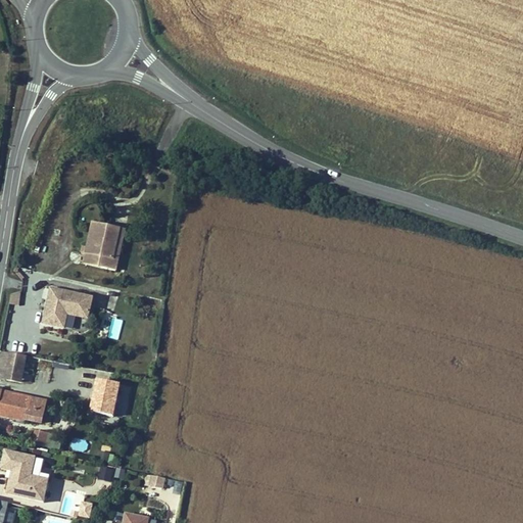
[(119,232),(92,225),(82,267),(98,270),(100,260),(111,263),(119,232)]
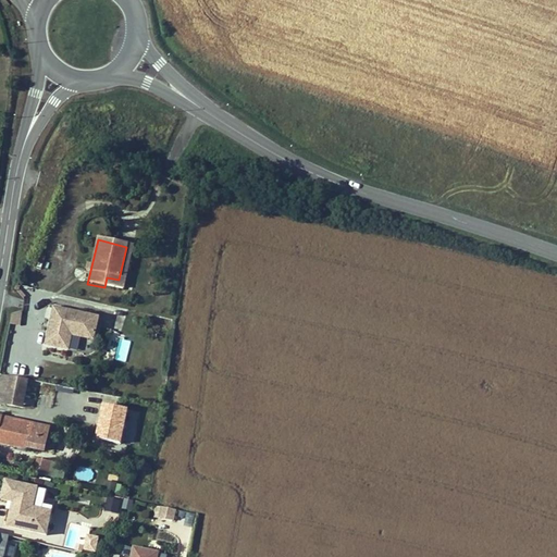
[(107,277),(104,287),(122,292),(132,248),(126,247),(119,280),(107,277)]
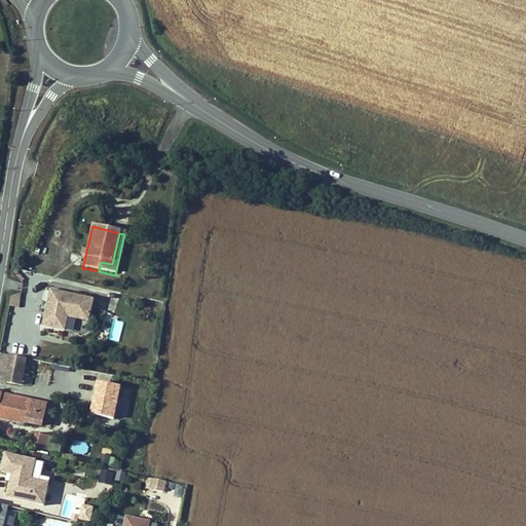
[(49,290),(42,326),(65,330),(67,315),(68,315),(72,311),(75,316),(83,318),(88,315),(92,297),(49,290)]
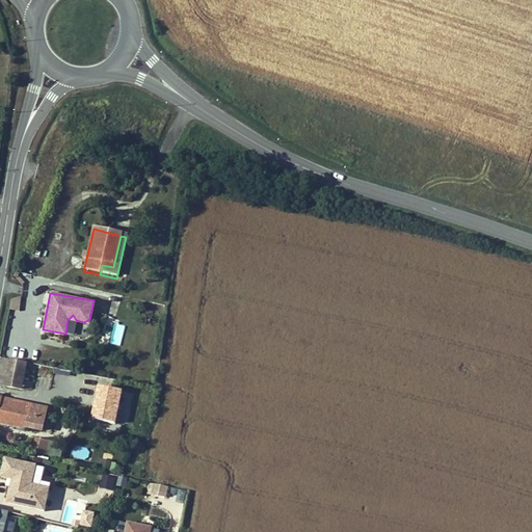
[(110,342),(121,344),(125,325),(114,322),(110,342)]
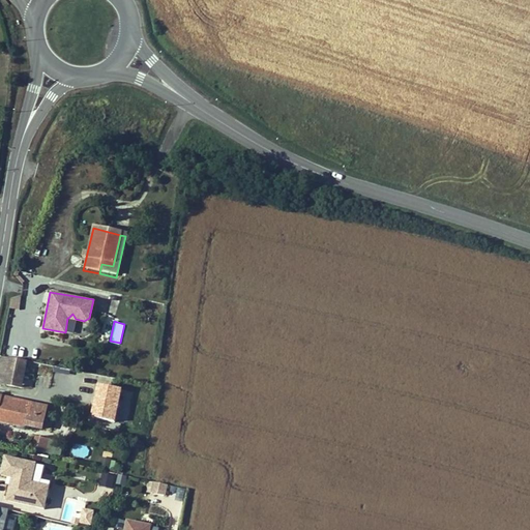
[(0,371),(0,383),(21,388),(27,362),(3,357),(0,371)]
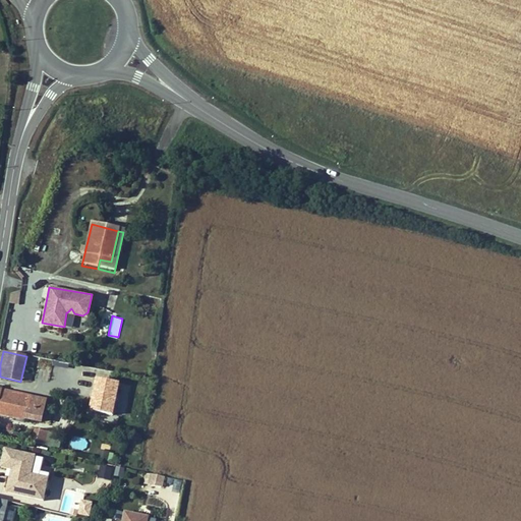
[(24,370),(23,380),(33,381),(34,370),(24,370)]
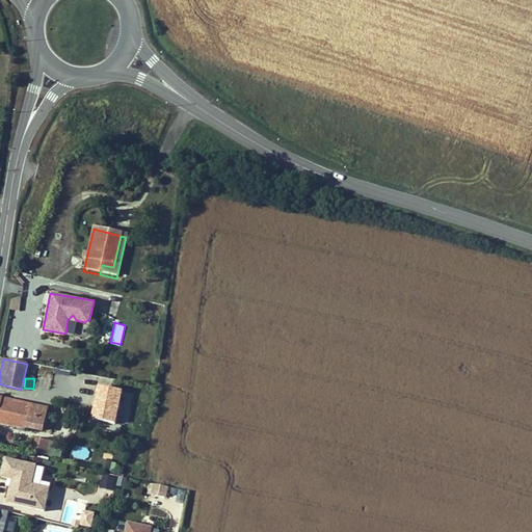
[(48,408),(0,397),(0,423),(21,428),(43,433),(48,408)]
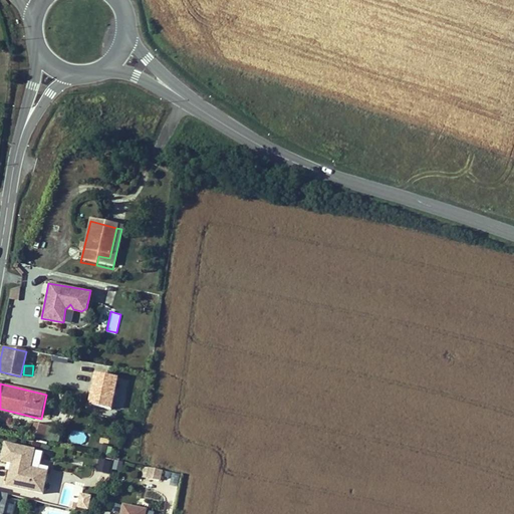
[(46,439),(48,425),(33,422),(30,437),(46,439)]
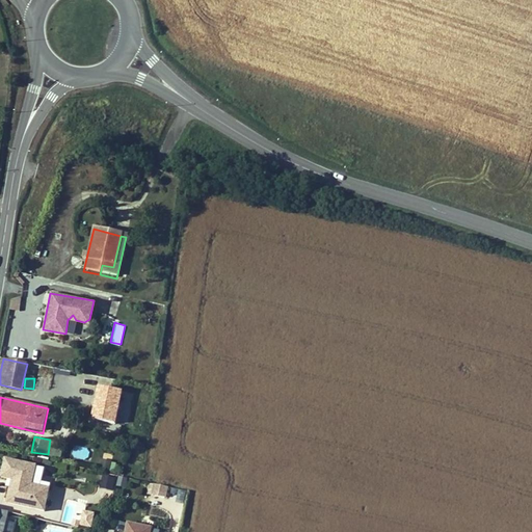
[(101,458),(100,469),(108,470),(110,460),(101,458)]
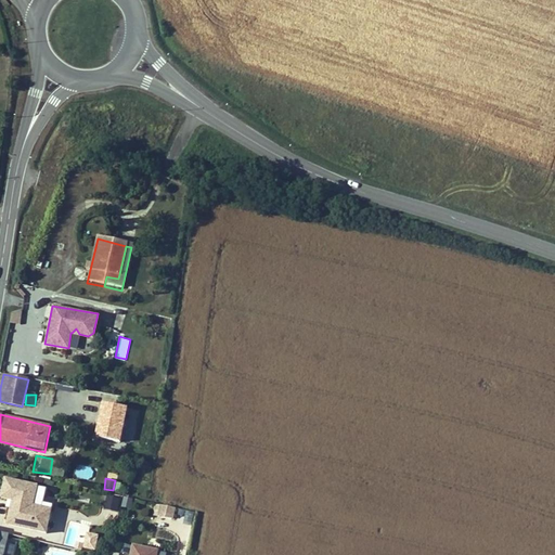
[(37,487),(4,479),(0,499),(12,501),(14,502),(13,511),(10,510),(7,525),(46,534),(50,516),(41,514),(42,508),(33,506),(37,487)]
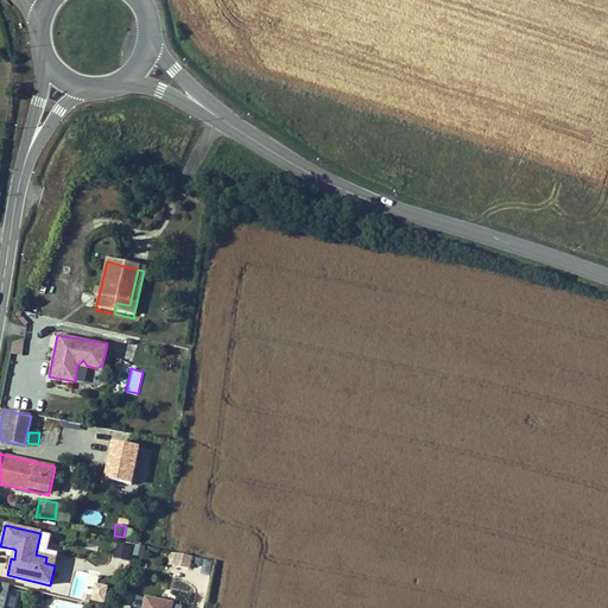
[(116,543),(115,558),(131,559),(132,545),(116,543)]
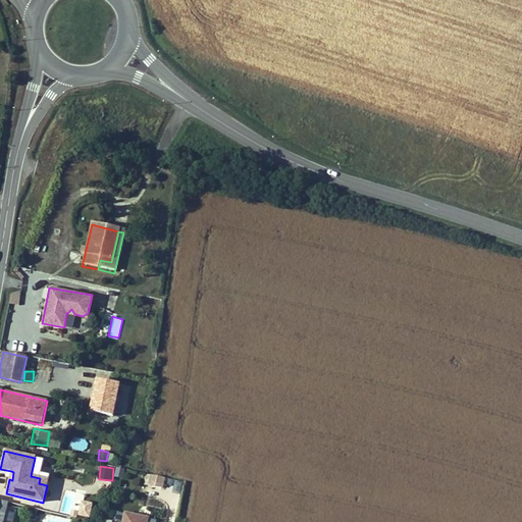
[(115,467),(114,477),(123,479),(124,468),(115,467)]
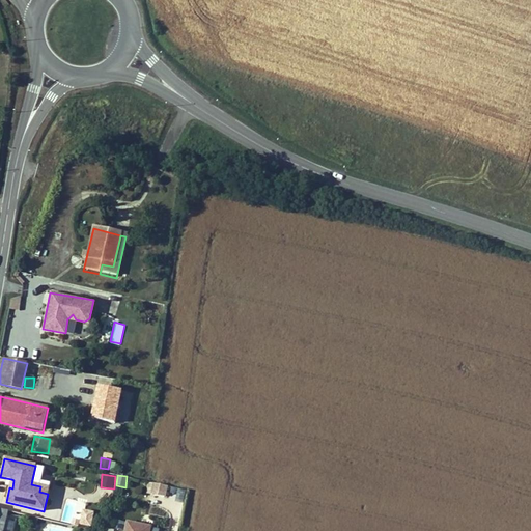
[(146,493),(167,496),(168,484),(147,481),(146,493)]
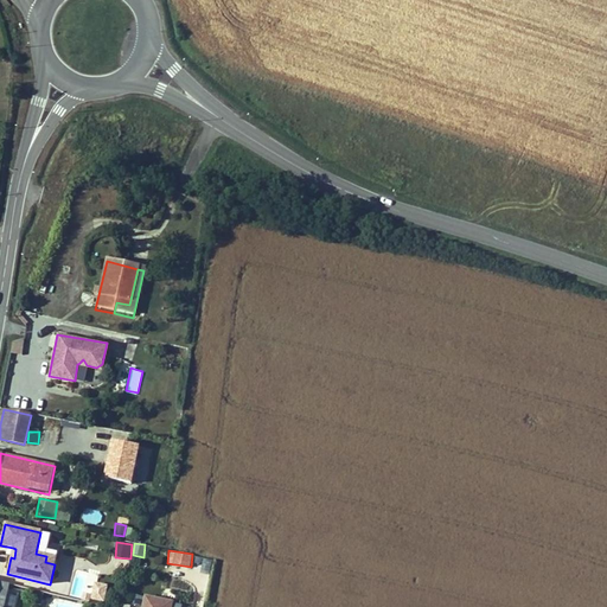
[(192,570),(211,573),(212,560),(195,556),(192,570)]
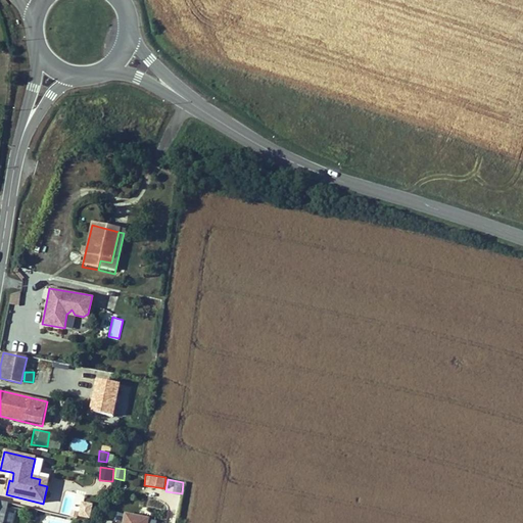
[(83,501),(79,517),(90,519),(94,504),(83,501)]
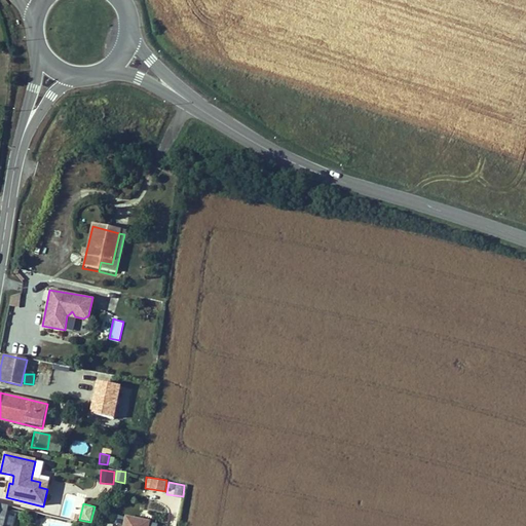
[(150,525),(151,520),(124,515),(122,525),(150,525)]
